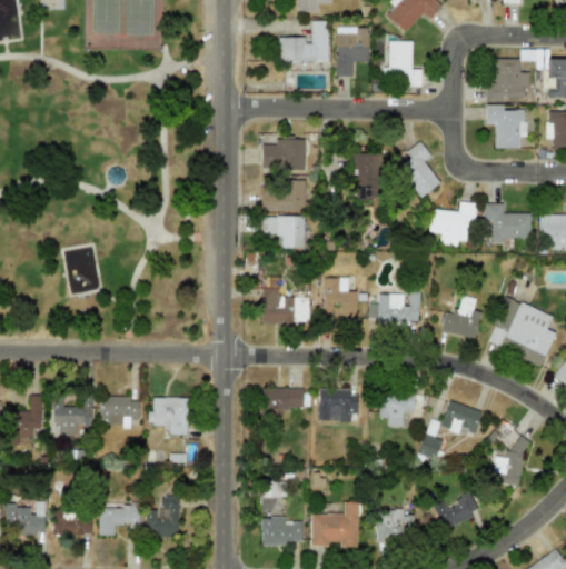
[(333,0),(333,3),(319,3),(319,10),(310,11),(299,11),(299,0),(333,0)]
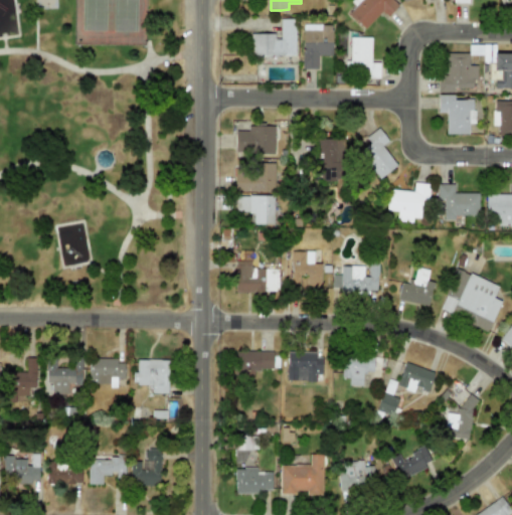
[(389,16),(400,5),(395,0),(354,0),(353,2),(357,5),(350,13),(366,29),(383,11),(389,16)]
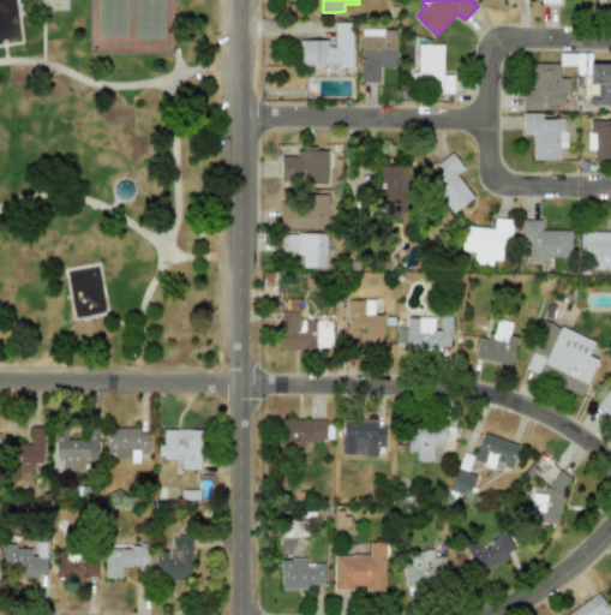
[(301,39),(331,39),(331,46),(337,46),(337,22),(355,21),(355,65),(327,65),(324,67),(321,67),(319,66),(303,65),(301,39)]
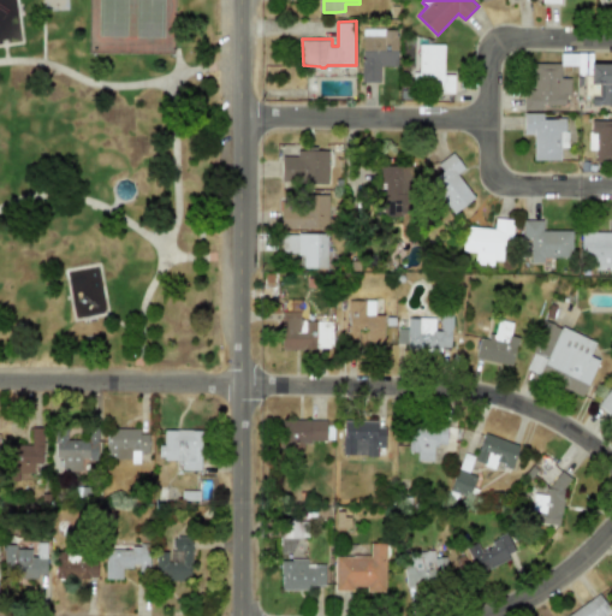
[(363,82),(381,83),(382,66),(398,66),(399,30),(364,29),(363,82)]
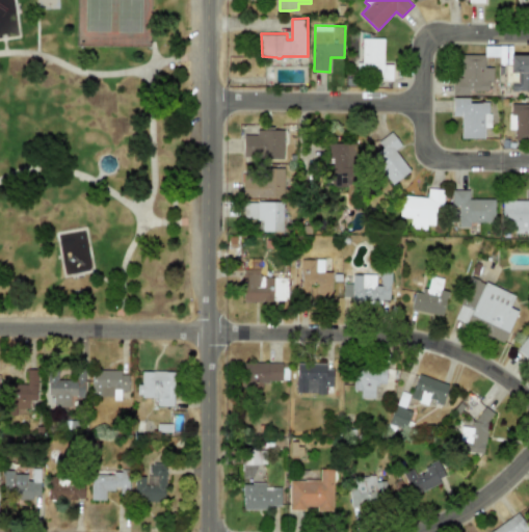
[(394,79),(394,64),(386,64),(386,38),(364,37),(363,63),(359,63),(359,78),(394,79)]
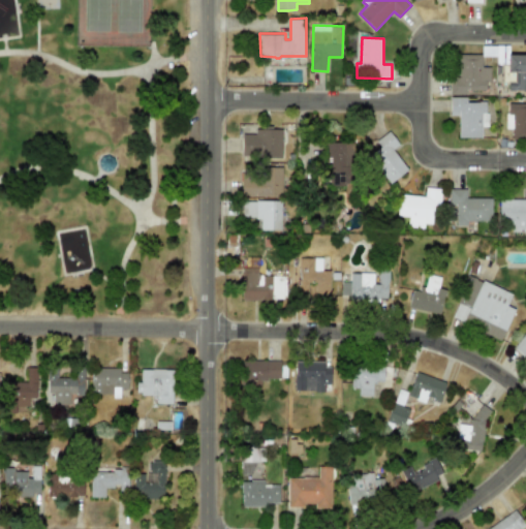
[(452,93),(469,94),(469,90),(490,90),(490,66),(483,66),(484,54),(461,54),(461,76),(452,76),(452,93)]
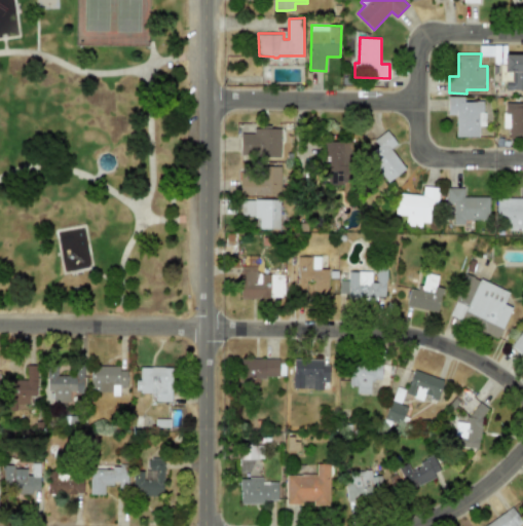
[(458,137),(480,137),(480,125),(486,125),(485,102),(465,102),(465,97),(449,97),(449,114),(457,114),(458,137)]
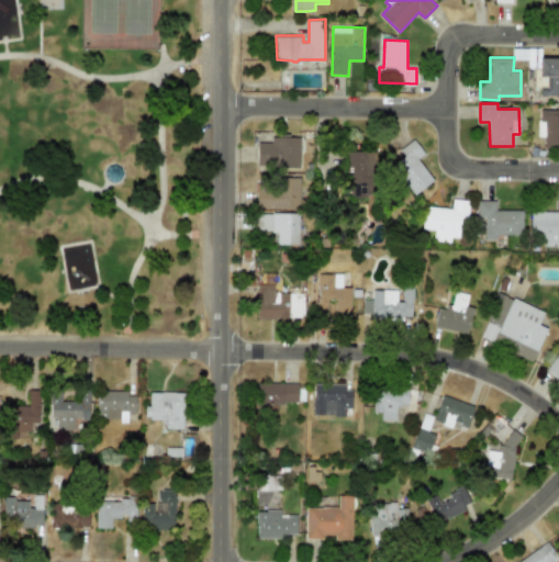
[(558,110),(540,110),(540,136),(546,136),(546,148),(558,147),(558,110)]
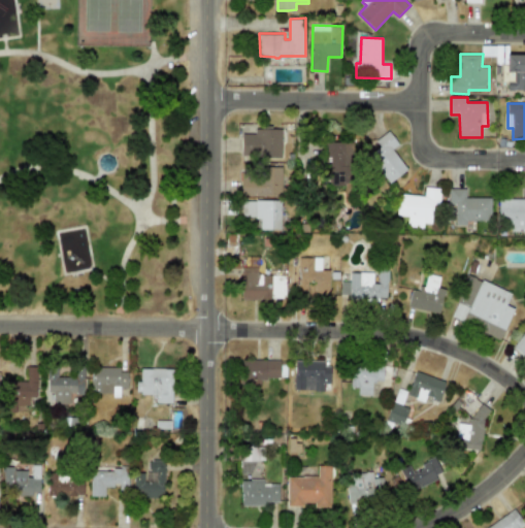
[(283,157),(283,129),(256,129),(256,134),(242,134),(243,158),(283,157)]
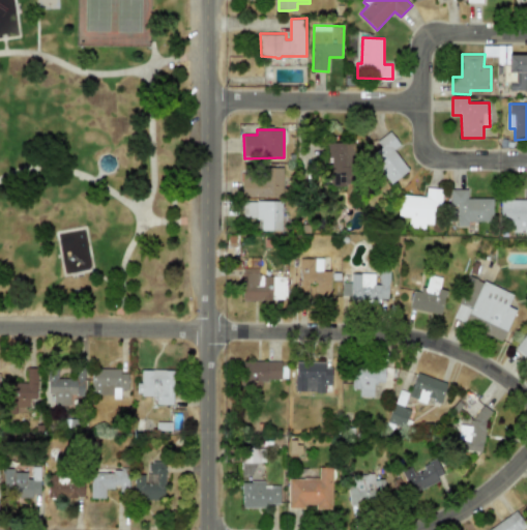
[(396,150),(402,145),(391,131),(378,141),(382,147),(371,155),(391,183),(410,170),(396,150)]
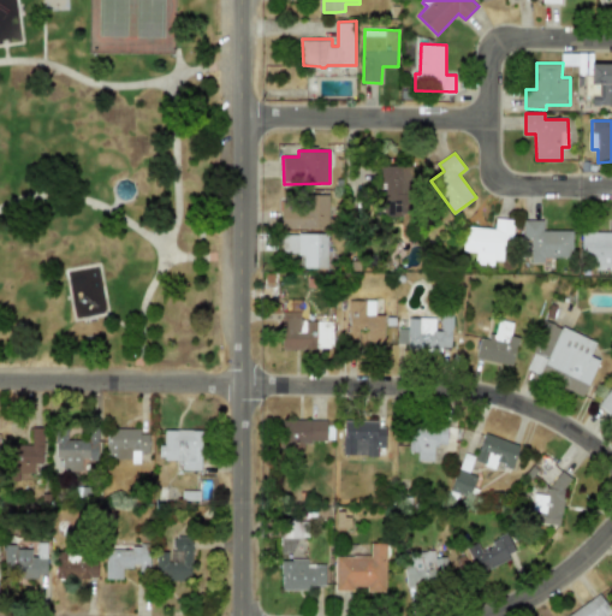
[(404,217),(406,165),(385,165),(384,215),(404,217)]
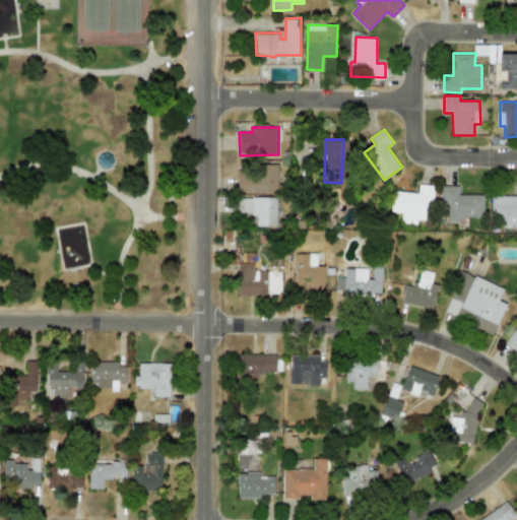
[(239,192),(278,193),(279,166),(239,165),(239,192)]
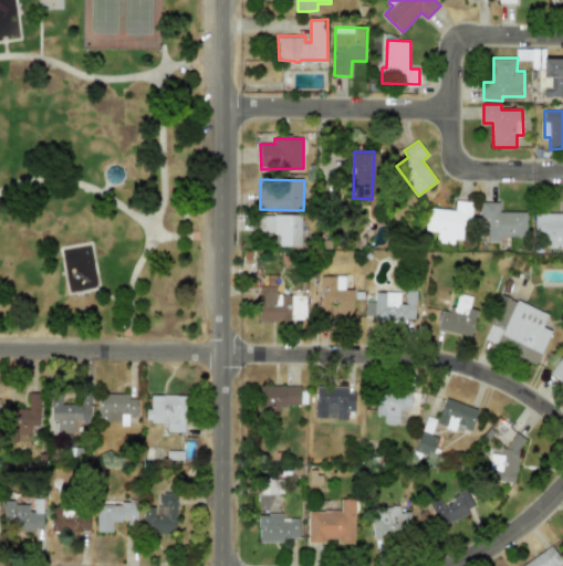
[(471,201),(457,200),(456,209),(428,208),(427,231),(439,232),(438,241),(469,243),(471,201)]
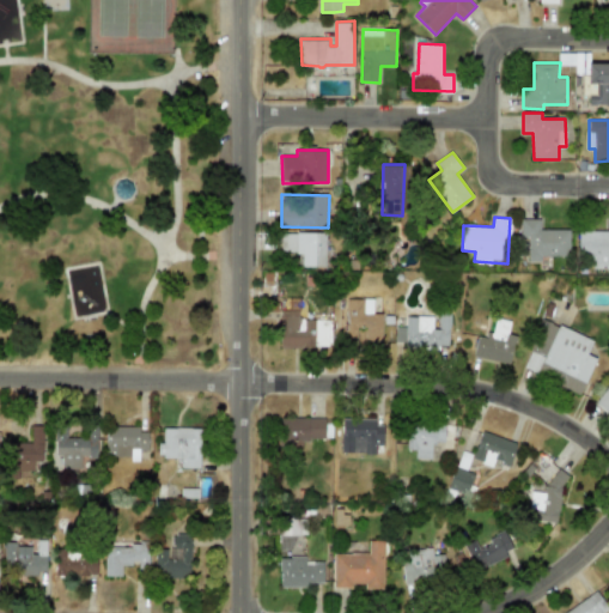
[(571,229),(542,230),(541,218),(522,219),(522,238),(529,238),(529,261),(542,261),(542,256),(571,255),(571,229)]
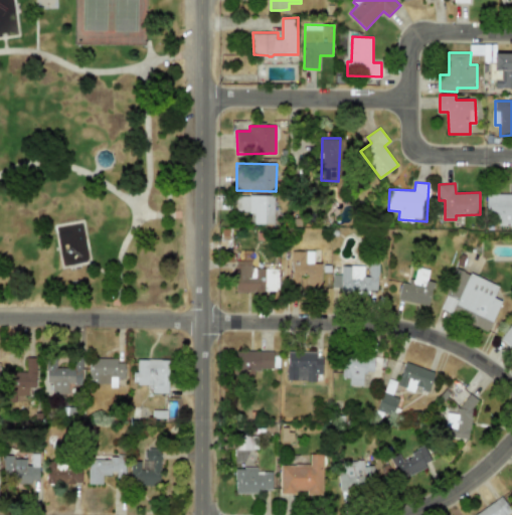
[(237,212),(254,212),(256,223),(276,223),(275,195),(237,195),(237,212)]
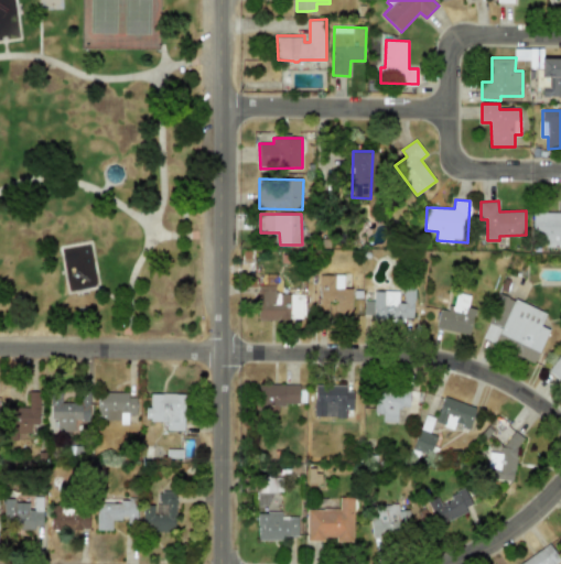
[(99,286),(95,256),(77,258),(76,252),(92,249),(90,245),(65,249),(72,291),(99,286)]
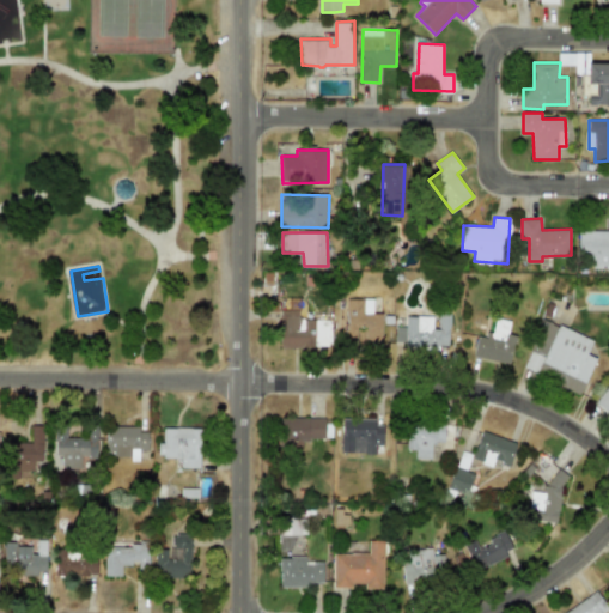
[(347,299),(348,345),(384,345),(383,314),(375,314),(375,298),(347,299)]
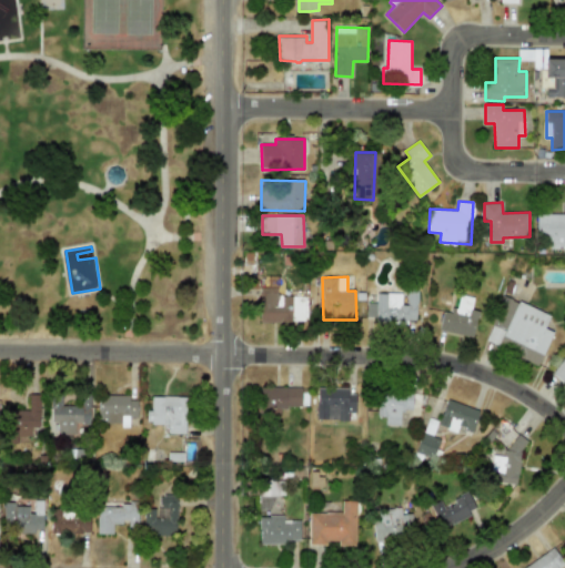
[(261,323),(306,322),(305,295),(279,296),(278,287),(261,287),(261,323)]
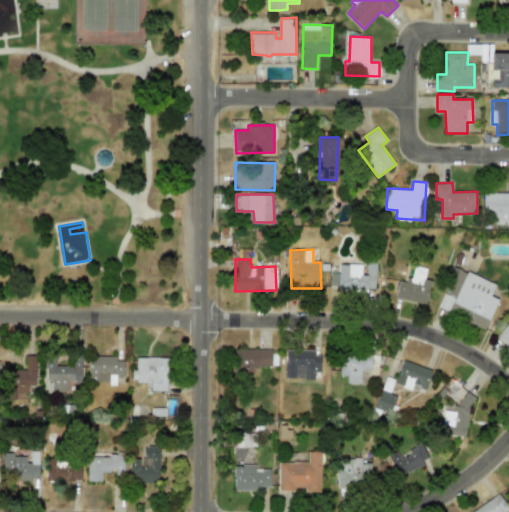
[(363,264),(340,264),(340,273),(332,272),(331,290),(377,291),(378,260),(368,260),(368,275),(363,274),(363,264)]
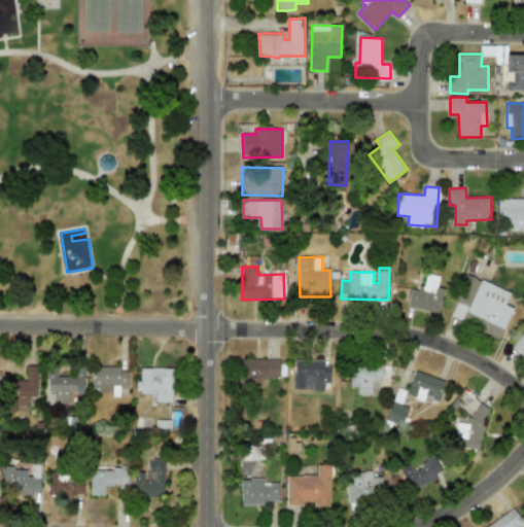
[(439,287),(440,275),(425,273),(423,290),(412,288),(409,308),(441,312),(445,288),(439,287)]
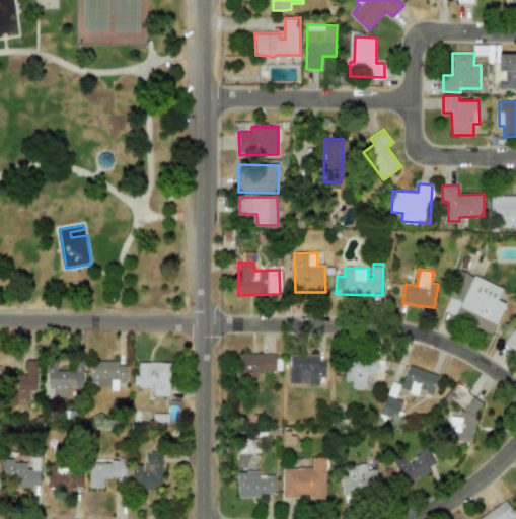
[(504,288),(461,270),(444,311),(494,332),(506,303),(499,300),(504,288)]
